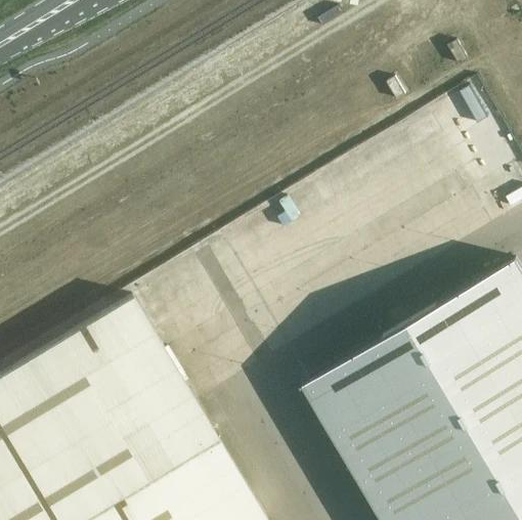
[(468,61),(458,44),(449,48),(459,67),(468,61)]
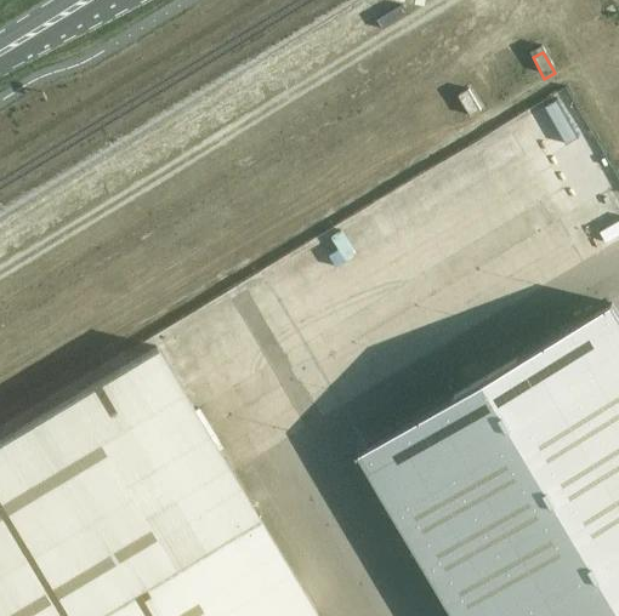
[(483,115),(471,95),(461,100),(472,121),(483,115)]
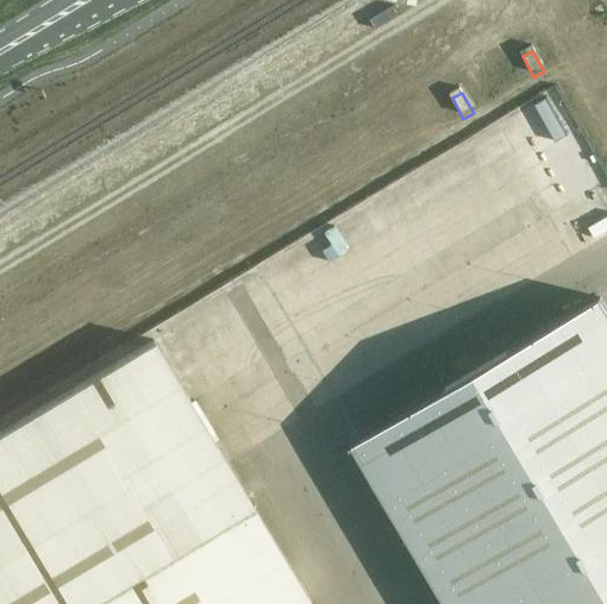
[(568,209),(604,188),(552,102),(517,123),(568,209)]
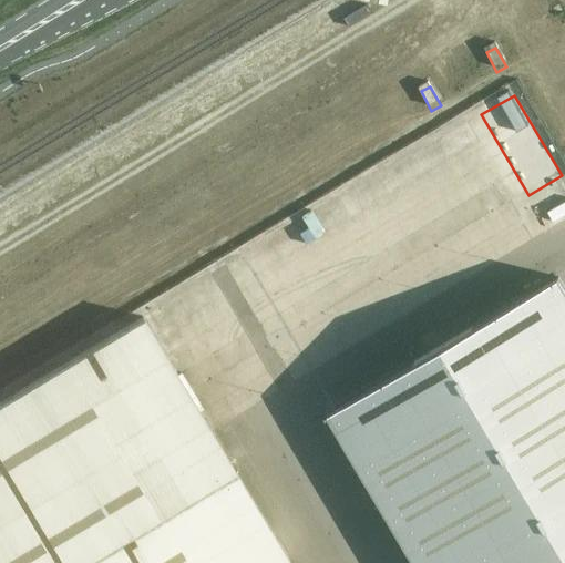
[(564,562),(564,287),(561,280),(331,417),(418,562),(564,562)]
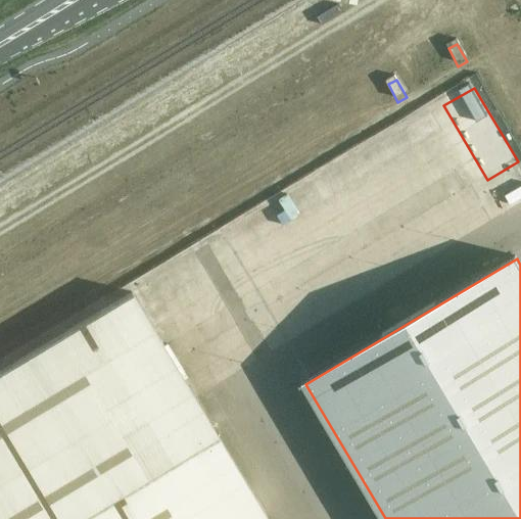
[(268,518),(133,295),(0,375),(0,518),(268,518)]
